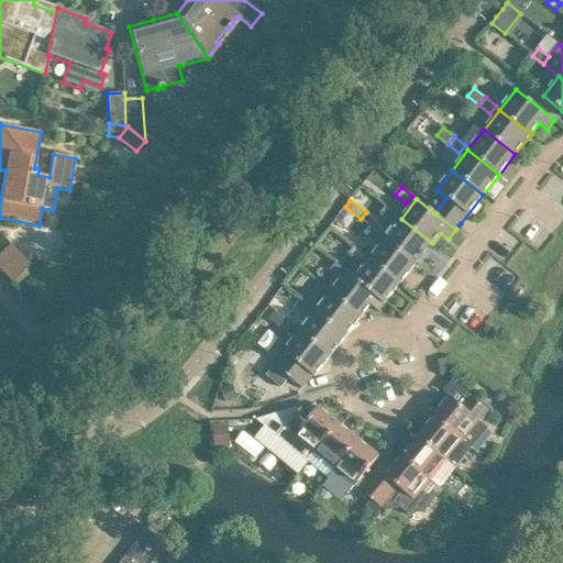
[(386,207),(379,214),(390,223),(397,216),(386,207)]
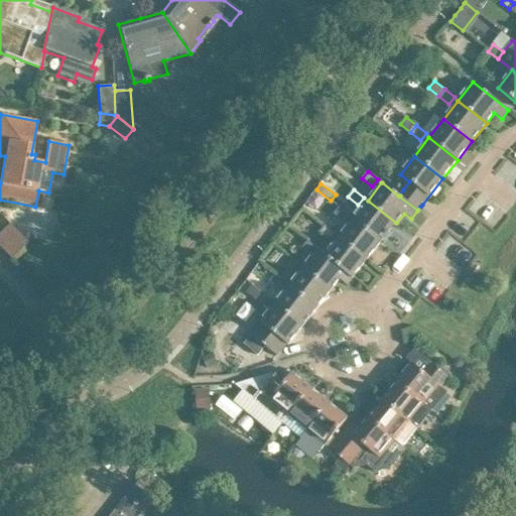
[(382,241),(396,223),(368,201),(354,218),(382,241)]
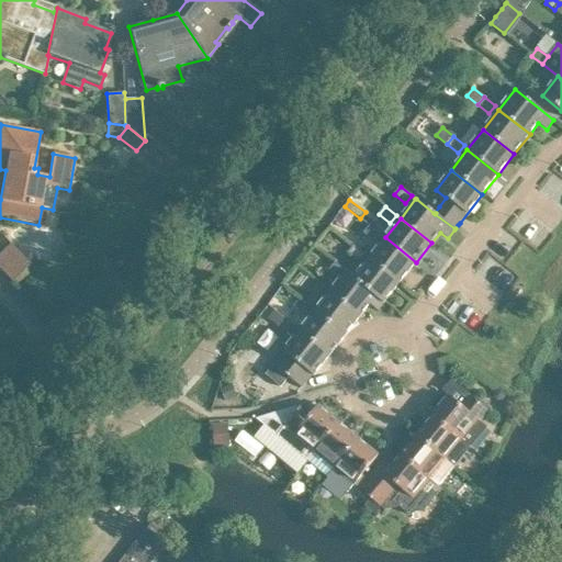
[(363,233),(374,242),(381,234),(370,225),(363,233)]
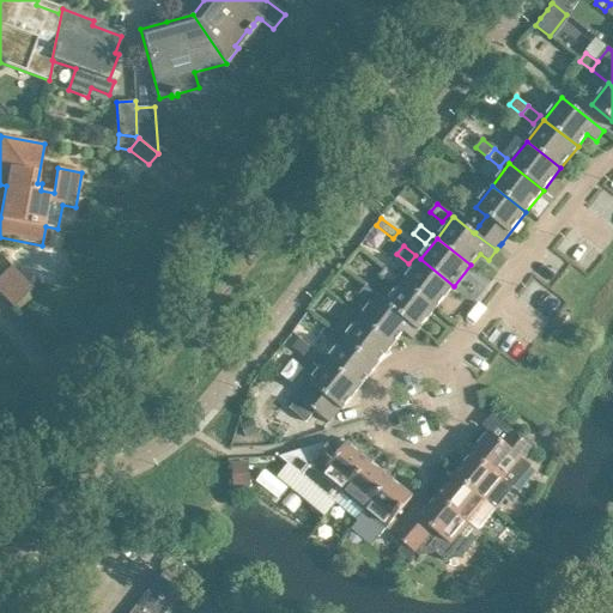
[(404,280),(437,308),(454,286),(420,259),(404,280)]
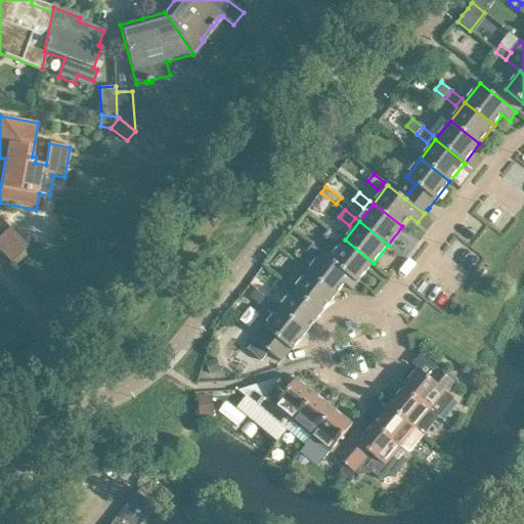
[(0,235),(0,251),(9,262),(27,248),(10,227),(0,235)]
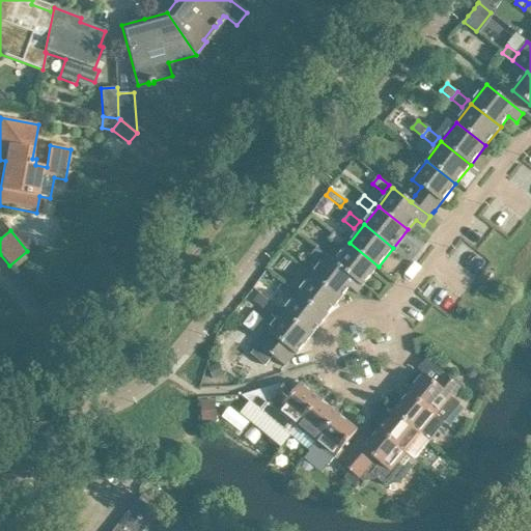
[(339,248),(345,240),(334,232),(329,240),(339,248)]
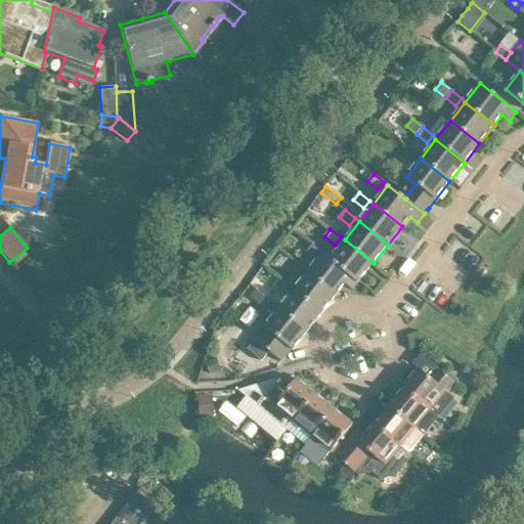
[(358,282),(374,263),(345,239),(331,258),(358,282)]
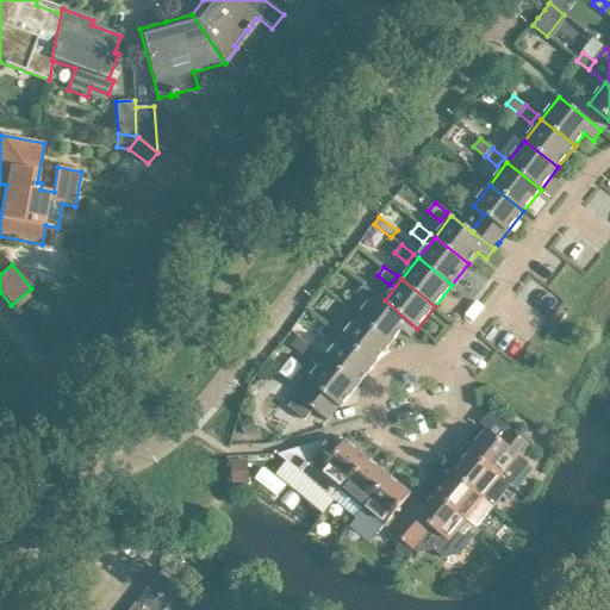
[(368,303),(359,316),(392,342),(402,331),(410,337),(417,329),(385,300),(384,300),(363,285),(358,293),(368,303)]
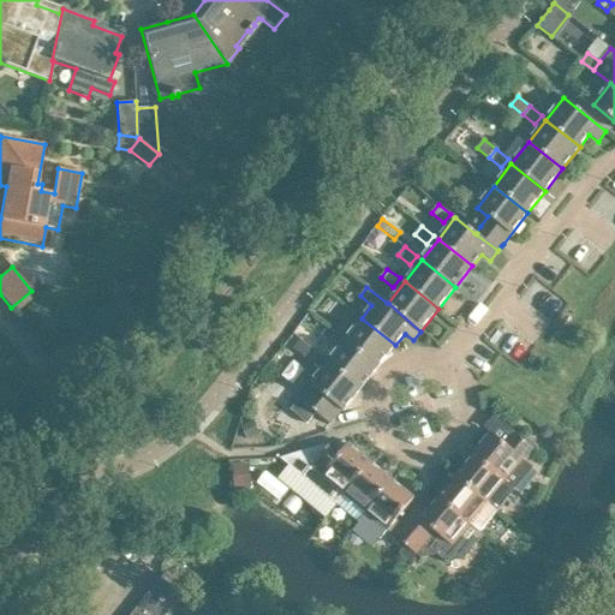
[(333,330),(378,368),(395,345),(362,318),(350,309),(344,317),(354,327),(345,339),(333,330)]
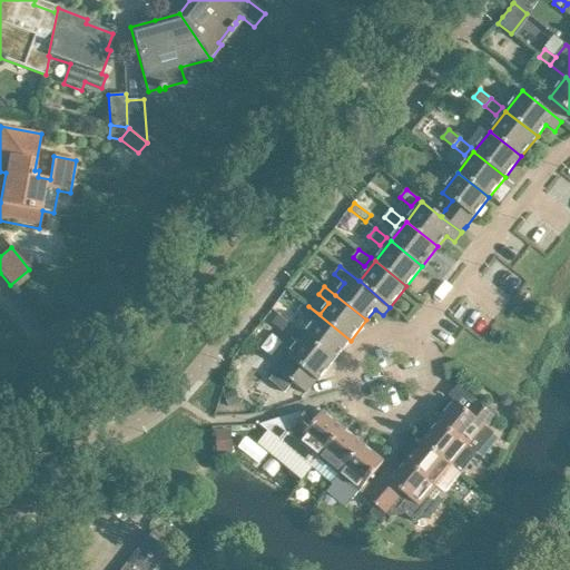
[(346,346),(351,341),(308,306),(303,314),(313,323),(304,335),(279,315),(278,316),(334,361),(346,346)]
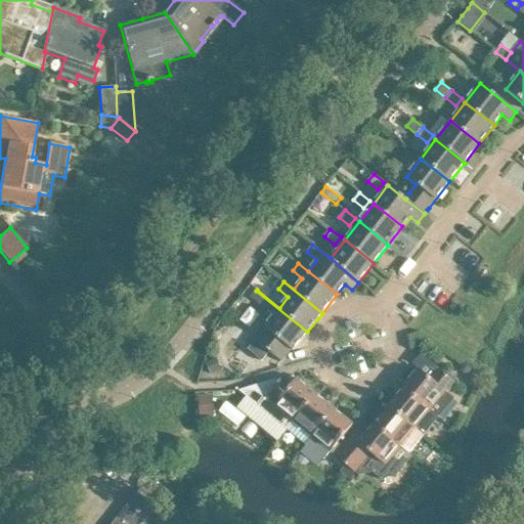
[(269,352),(281,361),(291,349),(293,351),(307,332),(256,291),(251,297),(273,315),(263,328),(264,329),(248,349),(262,361),(269,352)]
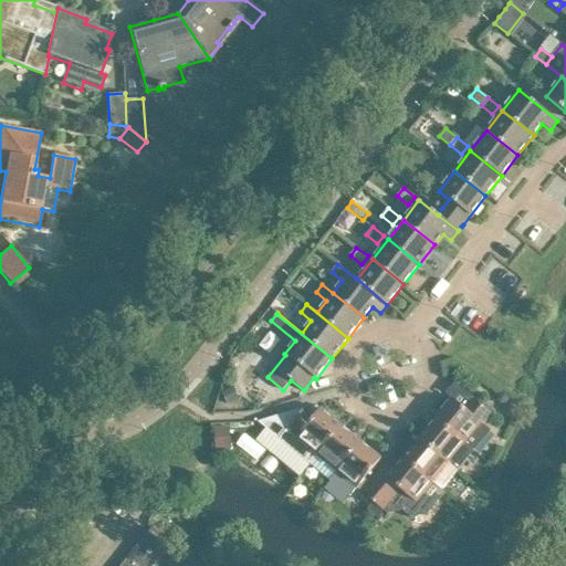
[(234,386),(222,391),(227,405),(240,399),(234,386)]
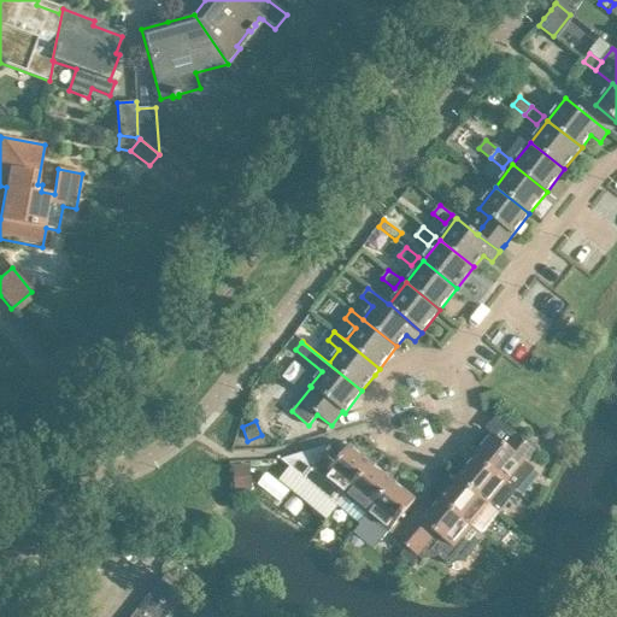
[(541,435),(542,440),(547,441),(552,440),(553,435),(552,430),(547,429),(542,430),(541,435)]
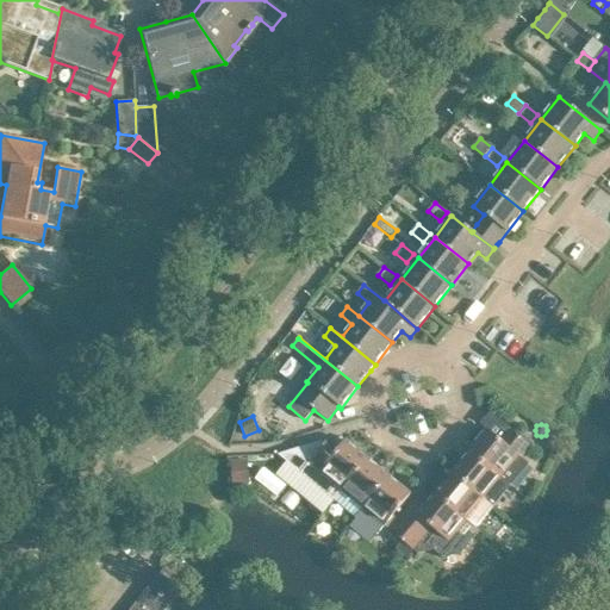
[(470,453),(502,479),(511,486),(529,465),(522,459),(530,449),(509,429),(499,440),(489,430),(470,453)]
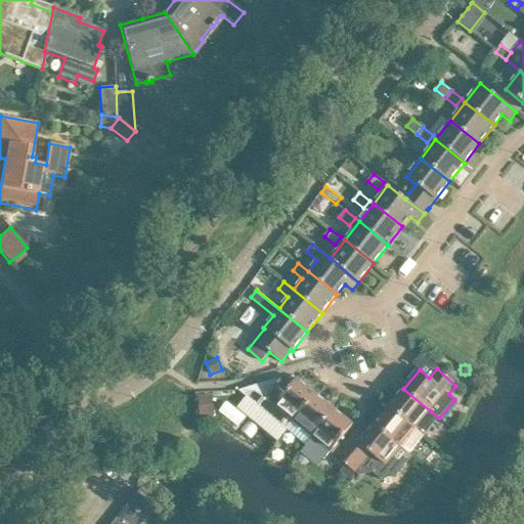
[(255,386),(239,391),(246,396),(256,404),(247,416),(277,441),(287,430),(294,422),(316,394),(297,379),(289,389),(279,381),(278,382),(275,380),(255,386)]
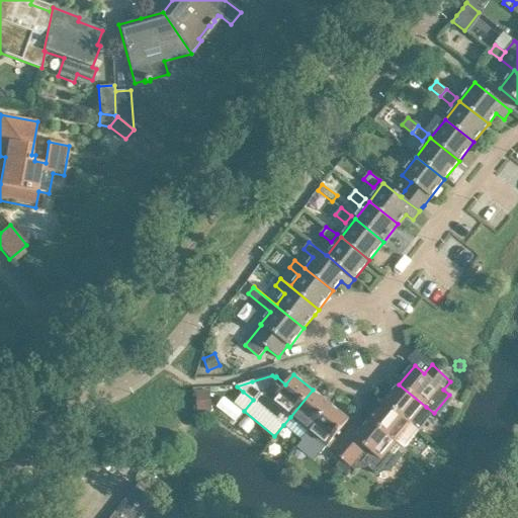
[(426,407),(399,384),(384,402),(411,424),(411,425),(415,428),(417,425),(421,429),(434,413),(426,407)]
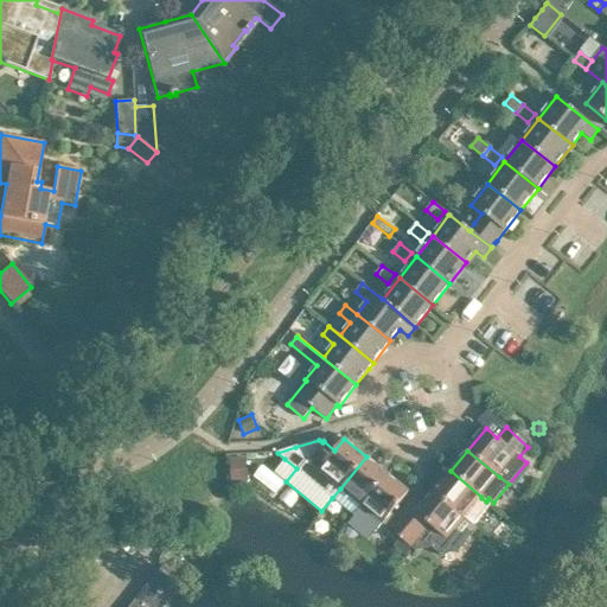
[(366,457),(340,489),(360,506),(387,474),(366,457)]
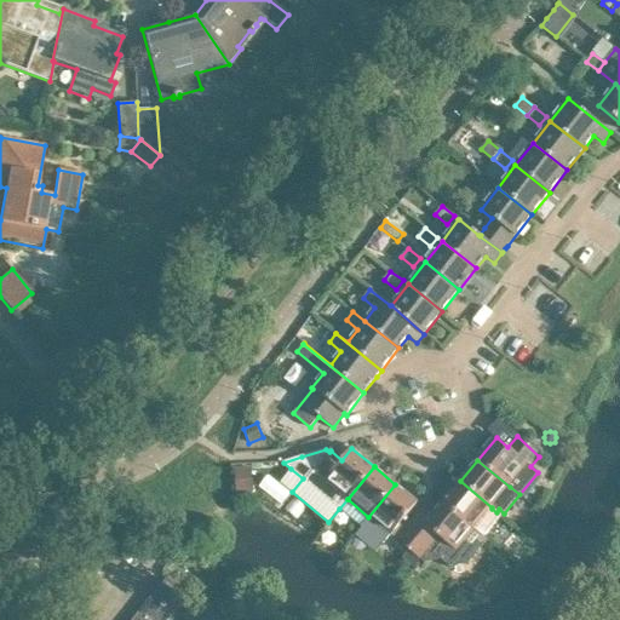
[(235,470),(237,493),(252,492),(250,469),(235,470)]
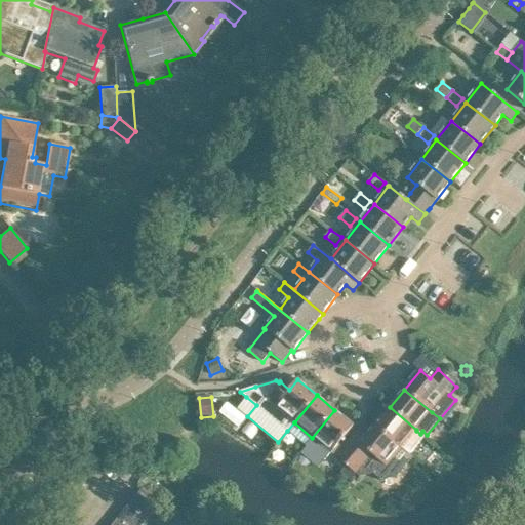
[(410,454),(427,435),(422,431),(420,434),(416,431),(416,430),(390,407),(374,426),(402,448),(410,454)]
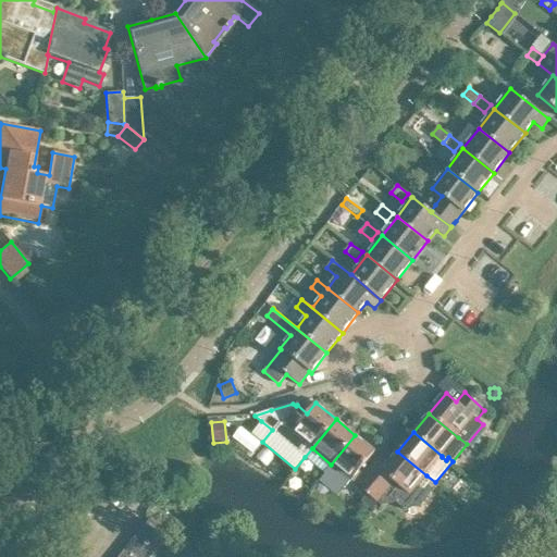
[(331,465),(324,472),(344,490),(351,481),(375,452),(355,435),(331,465)]
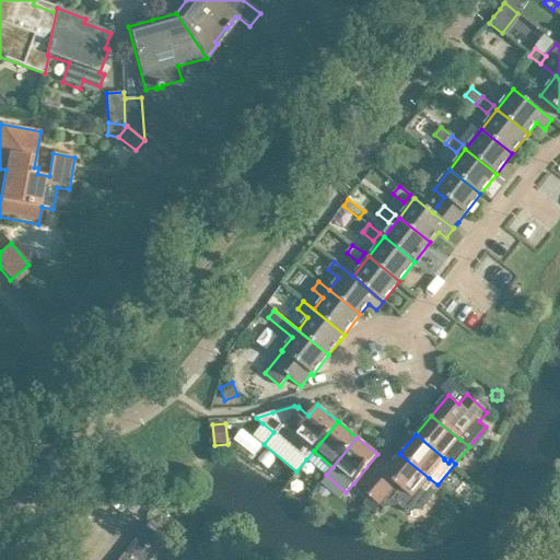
[(429,478),(399,454),(391,465),(383,458),(359,488),(369,497),(380,505),(383,508),(398,504),(407,511),(422,510),(432,498),(420,488),(429,478)]
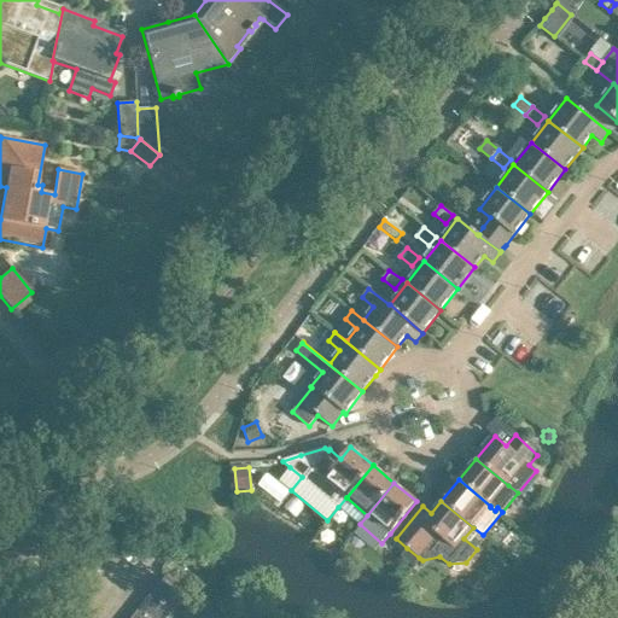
[(407,548),(400,558),(412,567),(419,558),(407,548)]
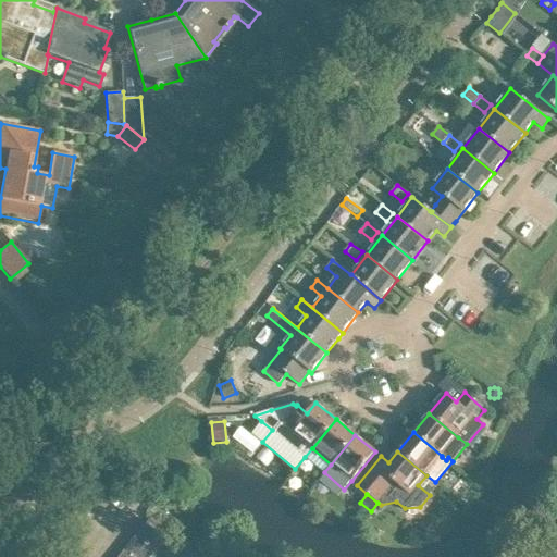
[(140,531),(160,546),(168,536),(148,520),(140,531)]
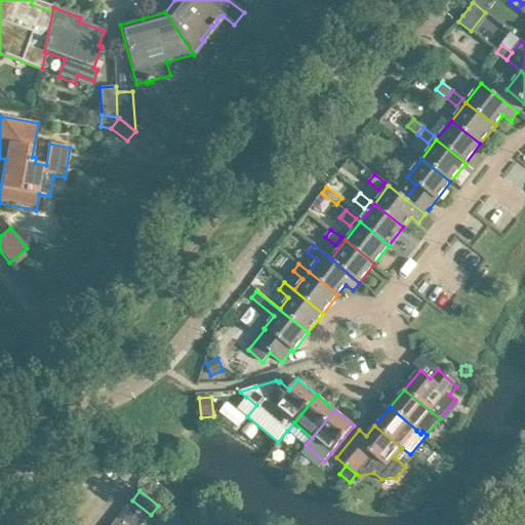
[(124,510),(144,524),(151,515),(132,500),(124,510)]
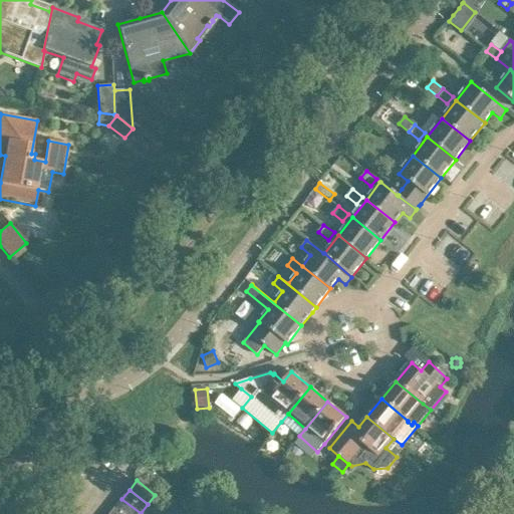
[(122,513),(140,513),(141,513),(121,499),(114,508),(122,513)]
